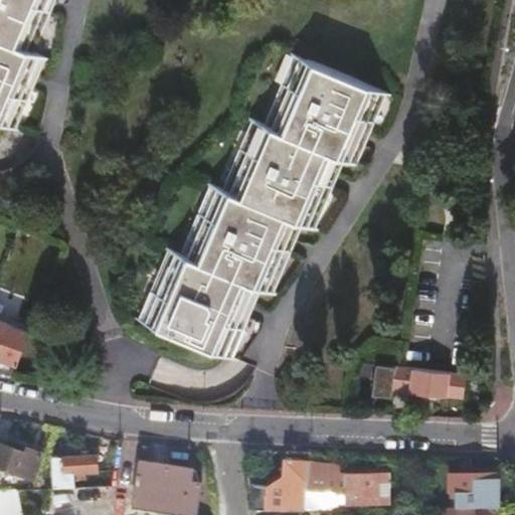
[(0,0),(0,123),(12,128),(41,57),(30,52),(50,0),(0,0)]
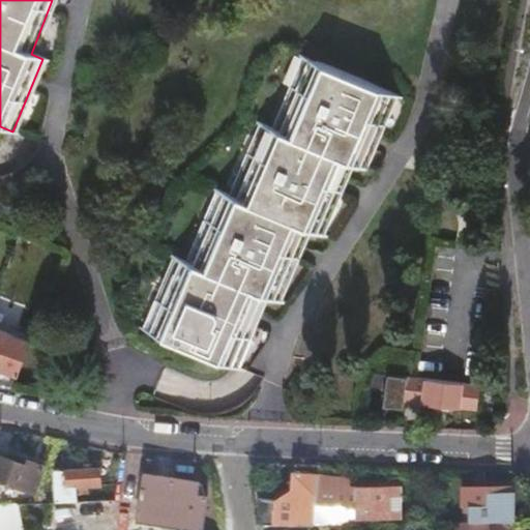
[(148,330),(235,367),(266,295),(277,300),(308,230),(320,235),(350,165),(362,170),(394,96),(308,59),(276,130),(264,125),(234,197),(221,192),(189,263),(179,258),(148,330)]
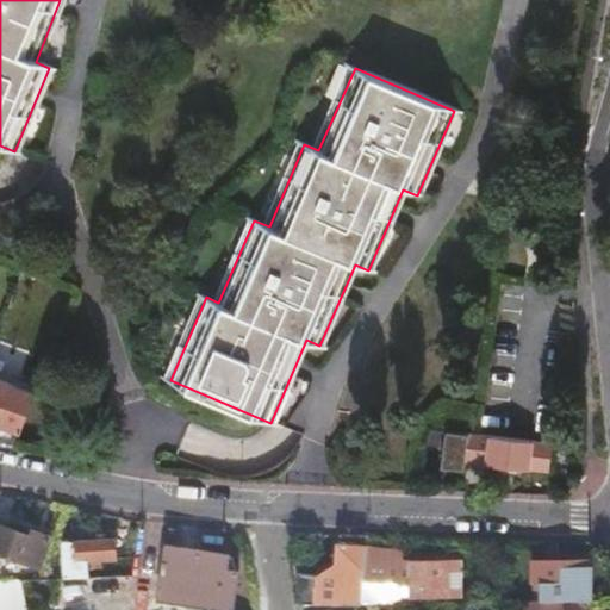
[(0,424),(20,431),(27,412),(35,394),(0,380),(0,424)]
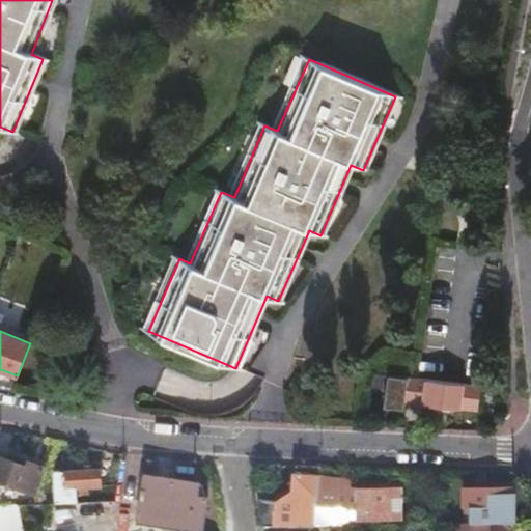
[(476,410),(479,387),(399,376),(396,376),(393,399),(404,401),(476,410)]
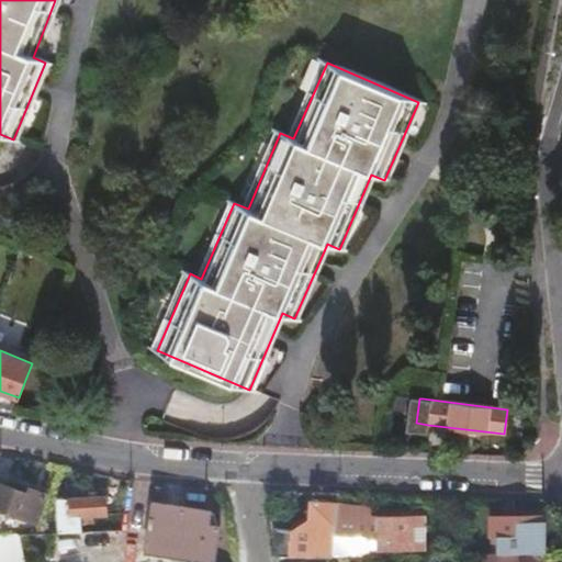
[(30,495),(0,484),(0,510),(34,523),(44,494),(32,490),(30,495)]
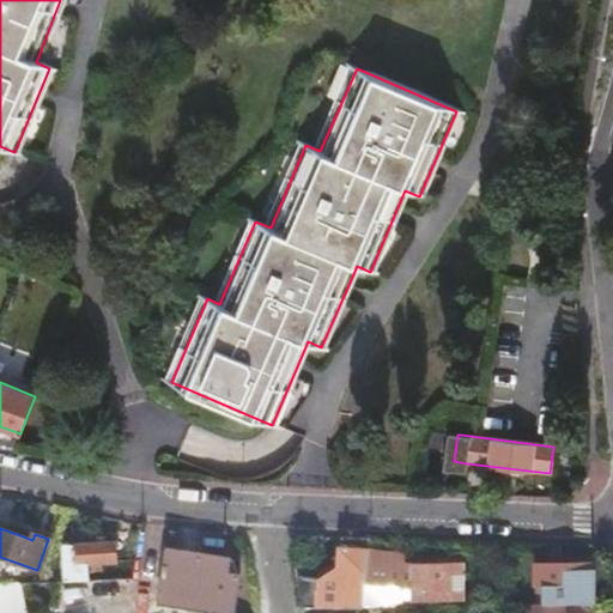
[(60,545),(62,582),(87,581),(87,564),(114,562),(113,541),(60,545)]
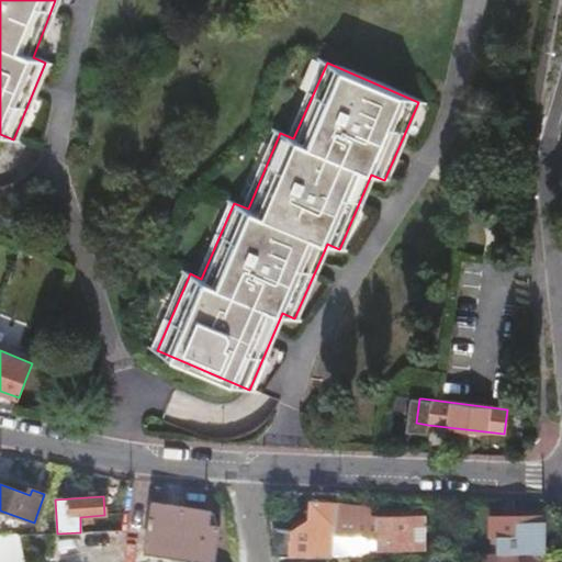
[(146,544),(214,554),(217,528),(205,527),(208,512),(149,504),(145,529),(148,529),(146,544)]
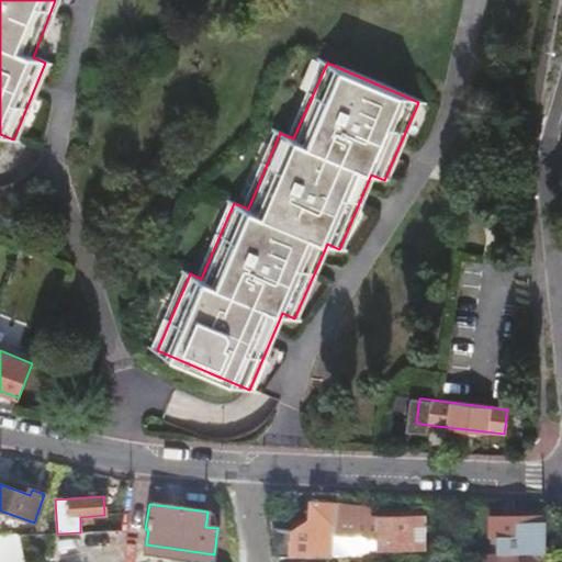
[(335,517),(336,505),(311,504),(310,524),(307,544),(292,543),(292,532),(270,531),(272,546),(273,560),(330,558),(333,538),(335,517)]
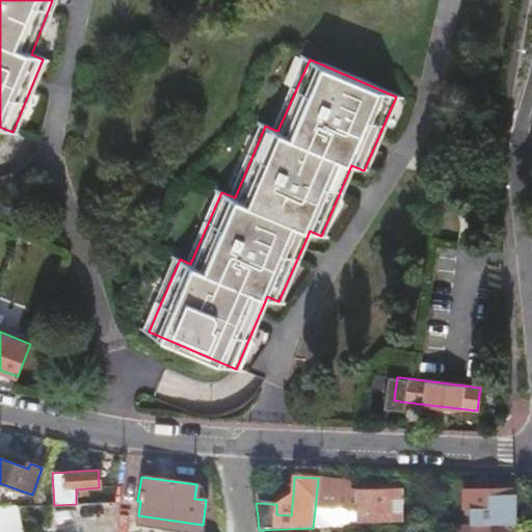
[(348,479),(318,478),(317,489),(347,491),(347,488),(348,479)]
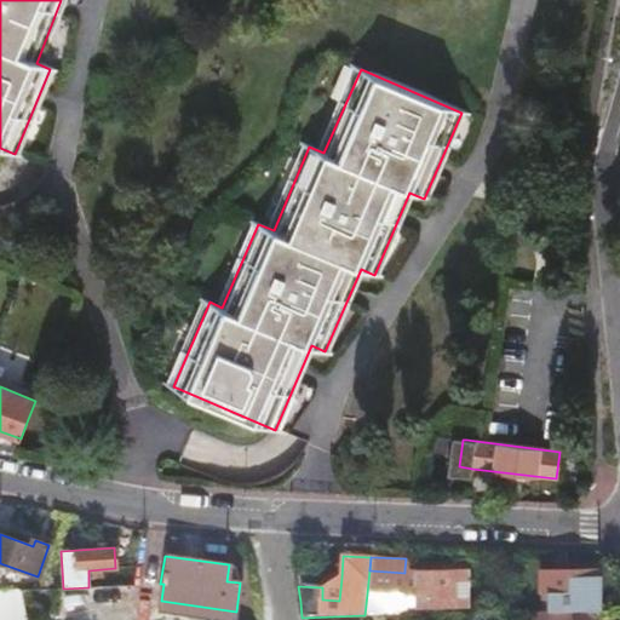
[(405,573),(369,570),(367,593),(417,596),(418,570),(405,569),(405,573)]
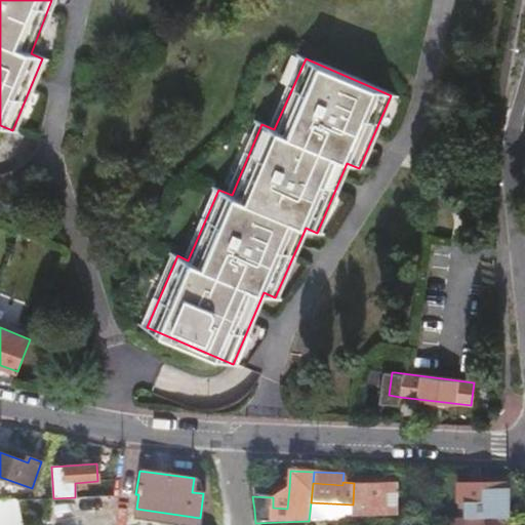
[(397,484),(354,483),(353,505),(353,514),(397,515),(397,484)]
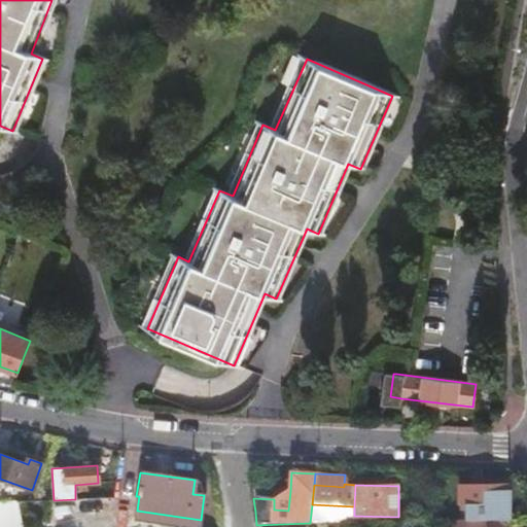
[(469,504),(467,519),(508,518),(508,491),(488,491),(488,485),(458,485),(459,504),(469,504)]
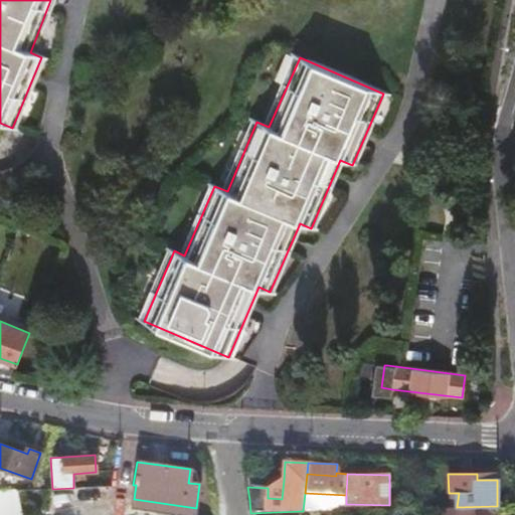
[(282,499),(284,480),(278,480),(268,488),(268,498),(282,499)]
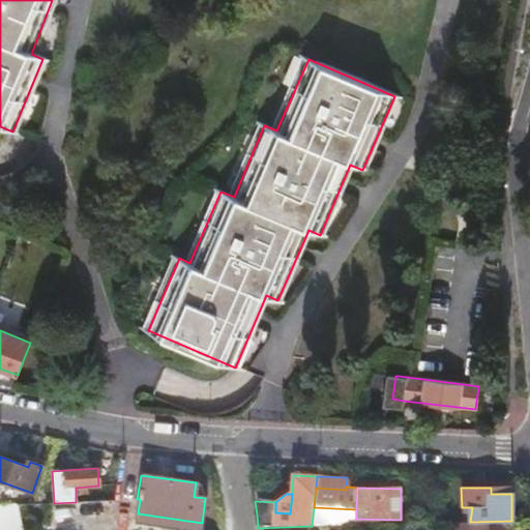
[(22,529),(17,505),(0,505),(0,529),(22,529)]
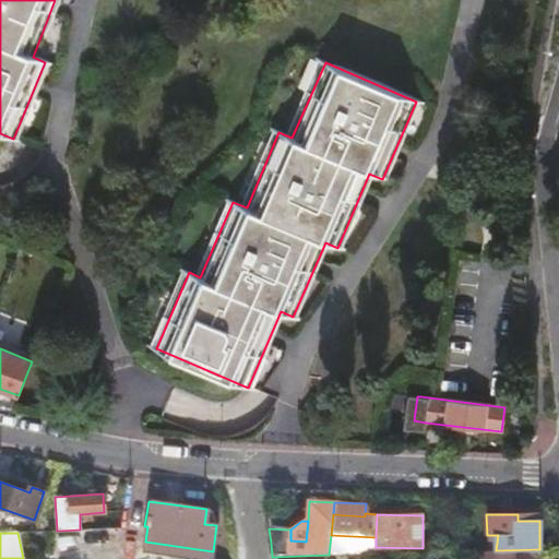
[(535,558),(536,549),(496,550),(476,551),(476,558),(535,558)]
